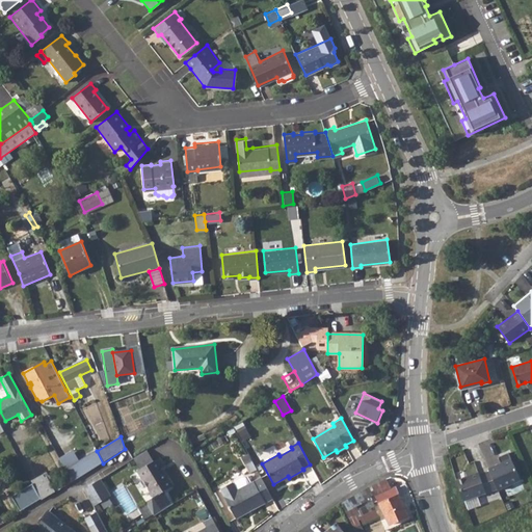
[(143,452),(134,458),(141,470),(154,461),(148,450),(143,452)]
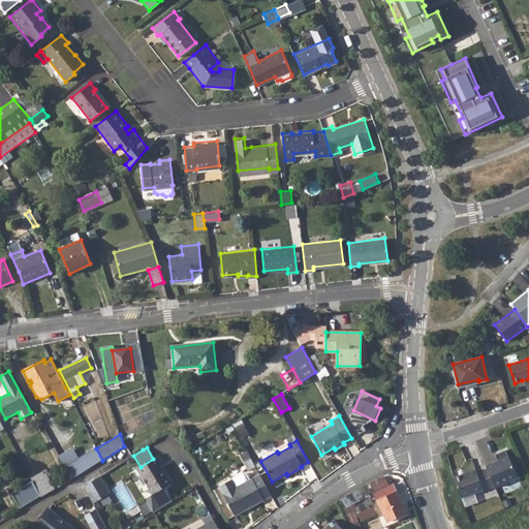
[(60,457),(66,468),(80,459),(73,448),(60,457)]
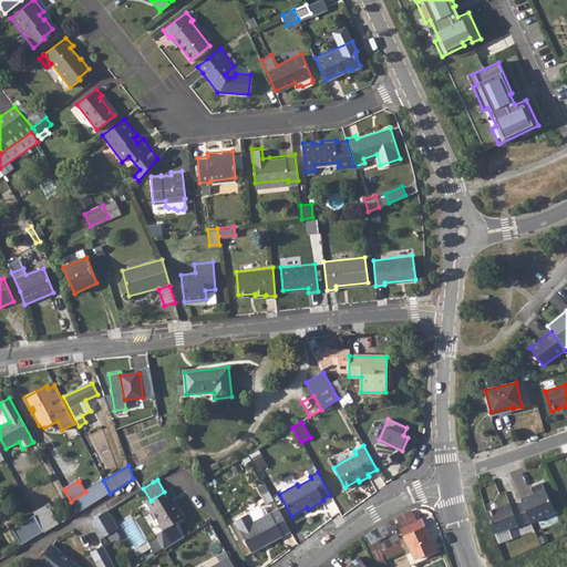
[(85,492),(71,502),(74,507),(78,514),(110,494),(103,481),(85,492)]
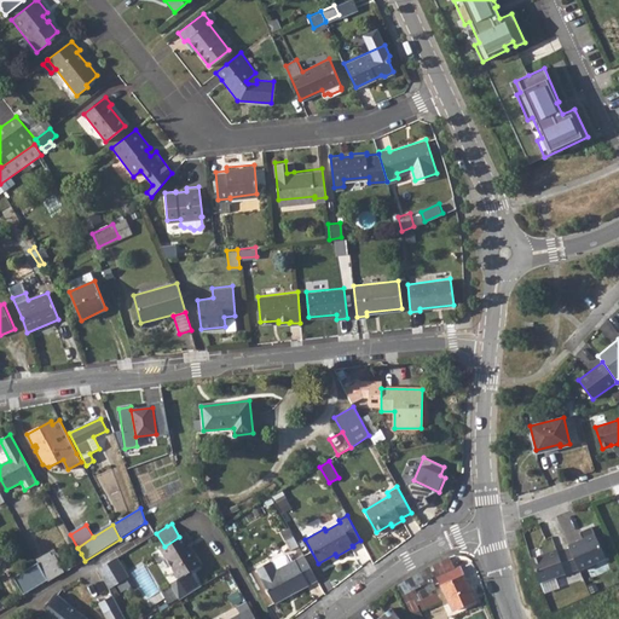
[(179,537),(165,547),(161,548),(180,578),(172,583),(181,599),(203,585),(195,570),(202,565),(192,547),(190,548),(187,544),(192,542),(186,532),(179,537)]
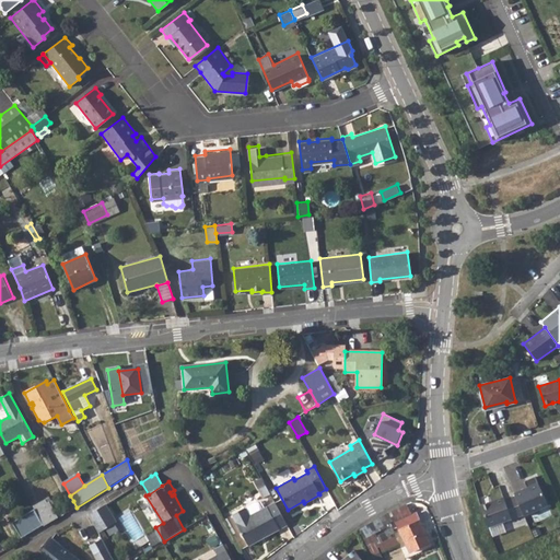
[(526,488),(512,494),(523,517),(548,505),(537,482),(526,488)]
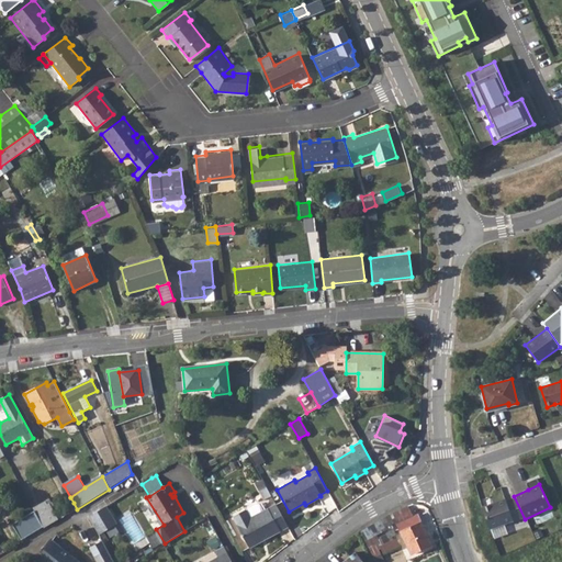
[(525,519),(514,496),(503,501),(482,507),(490,531),(525,519)]
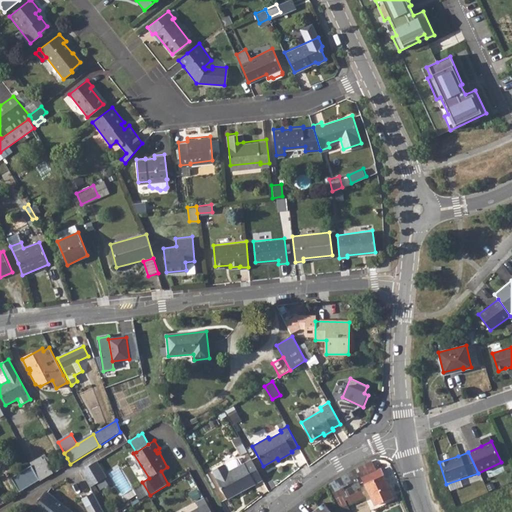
[(42,457),(31,463),(32,465),(40,480),(41,481),(53,474),(50,469),(42,457)]
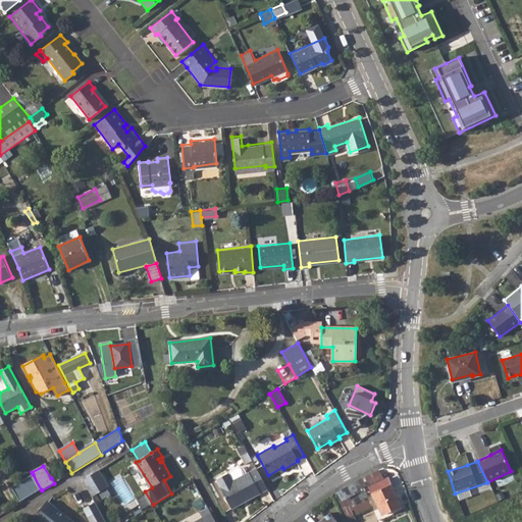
[(68,467),(55,476),(58,481),(71,473),(68,467)]
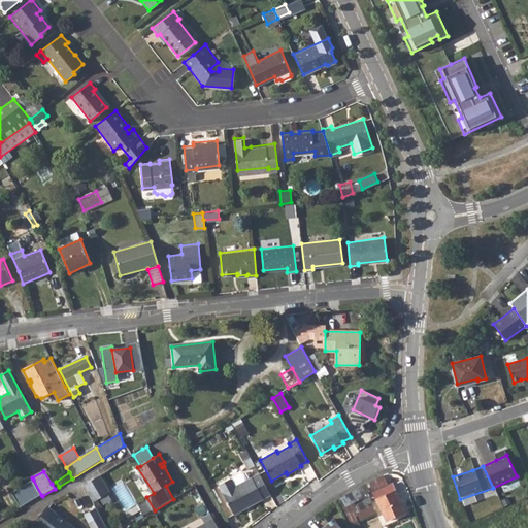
[(270,495),(259,473),(246,481),(242,472),(220,486),(224,493),(223,494),(235,515),(270,495)]
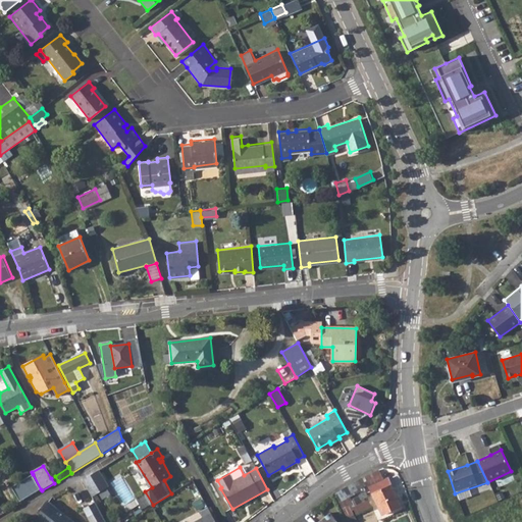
[(99,470),(83,480),(92,496),(108,485),(99,470)]
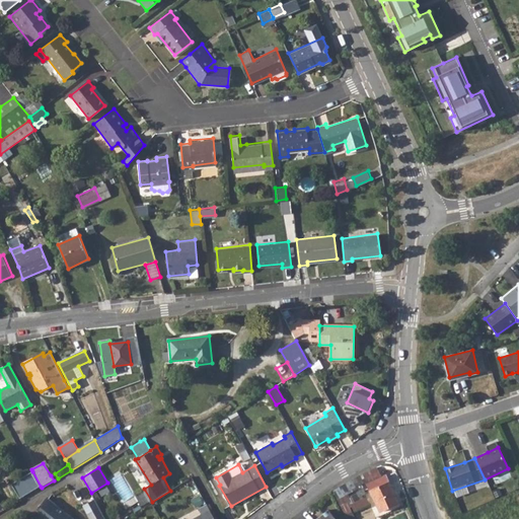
[(334,491),(332,492),(337,501),(354,493),(353,490),(366,483),(366,484),(380,477),(376,468),(334,491)]
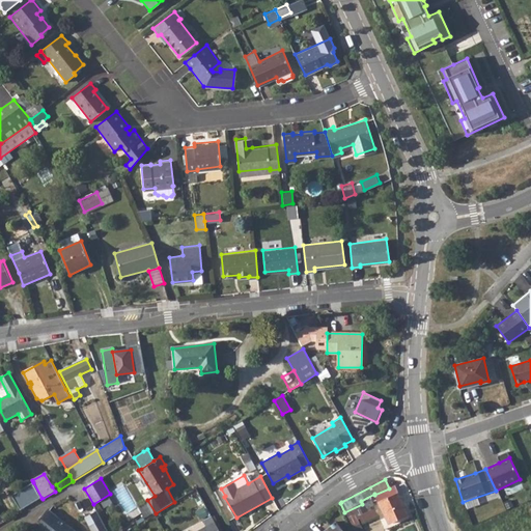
[(33,482),(12,496),(22,510),(42,498),(33,482)]
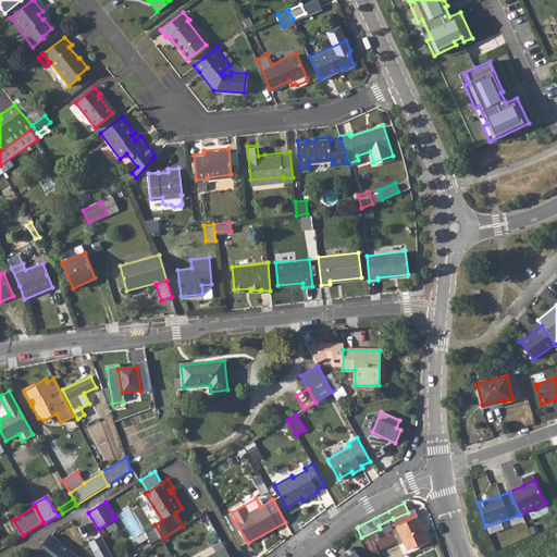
[(408,512),(393,519),(407,549),(425,541),(412,510),(408,512)]
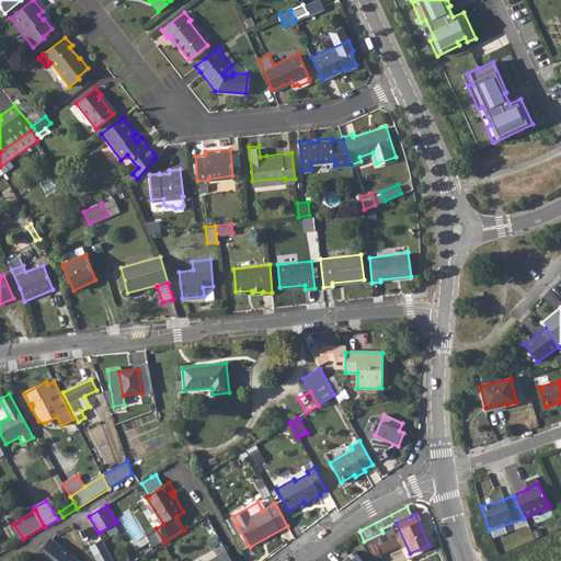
[(43,560),(78,560),(53,539),(37,557),(43,560)]
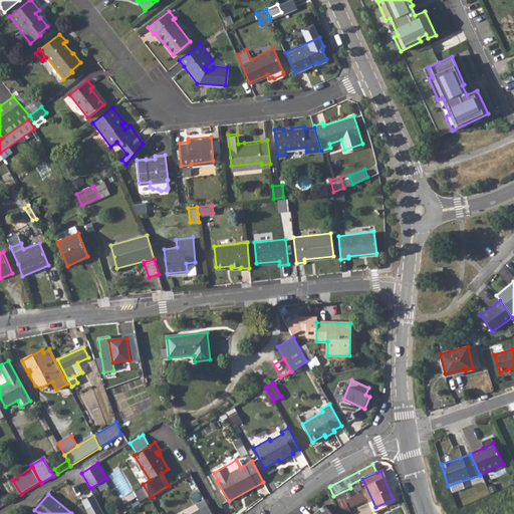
[(362,494),(347,500),(349,507),(364,500),(362,494)]
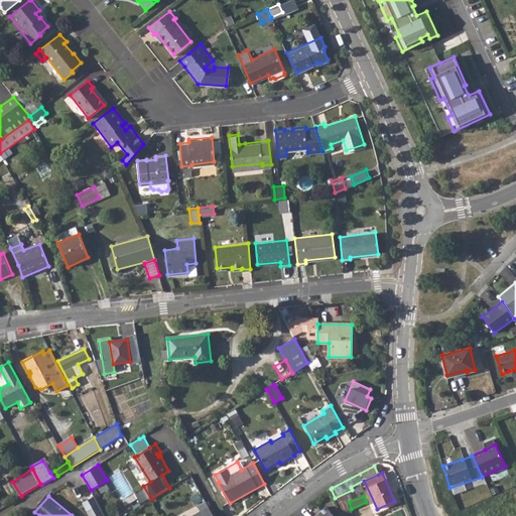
[(213,515),(205,501),(197,505),(200,510),(190,515),(213,515)]
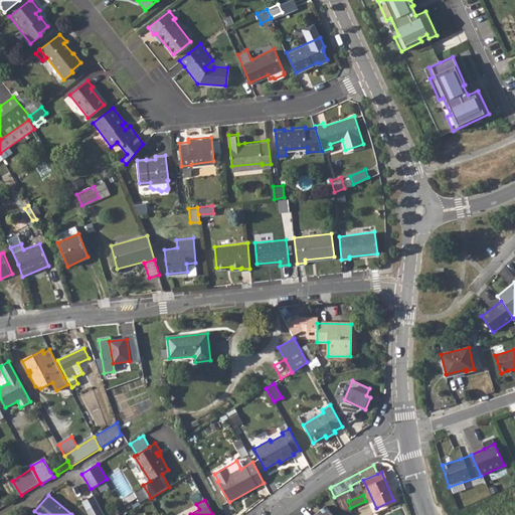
[(344,500),(337,504),(341,512),(348,509),(344,500)]
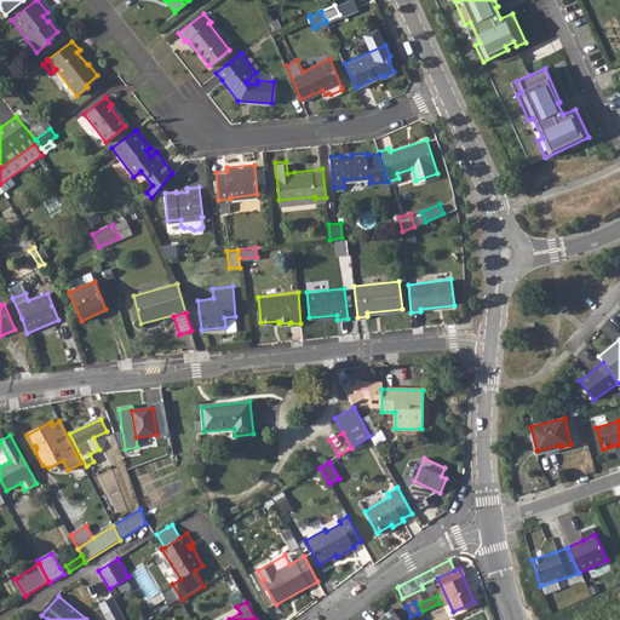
[(125,619),(118,607),(105,614),(108,619),(125,619)]
